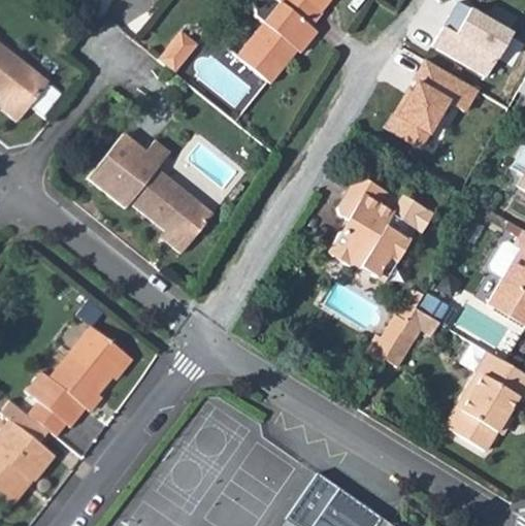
[(263,23),(237,55),(270,81),(289,59),(284,55),(293,44),(301,52),(318,31),(312,26),(323,12),(322,11),(330,0),(254,0),(253,1),(254,14),(263,23)]
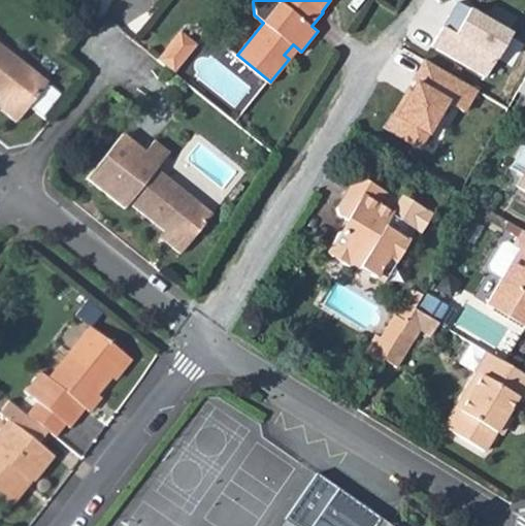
[(471,8),(457,33),(445,26),(433,45),(489,76),(514,32),(471,8)]
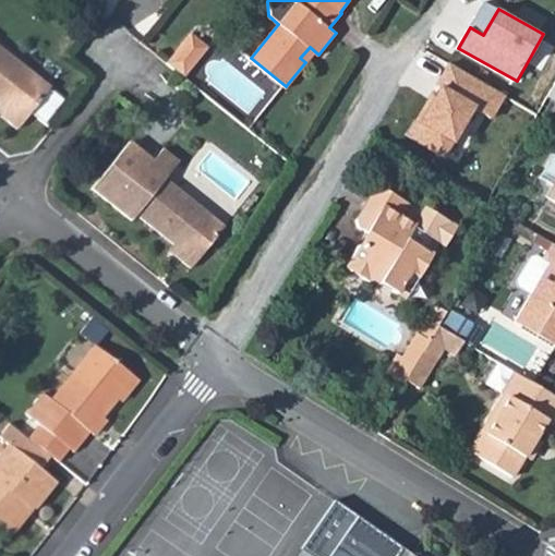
[(192,31),(175,52),(191,65),(208,45),(192,31)]
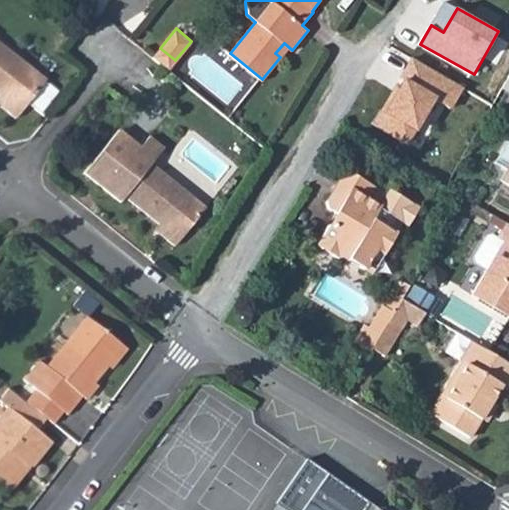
[(0,93),(6,98),(1,104),(16,117),(47,79),(0,40),(0,93)]
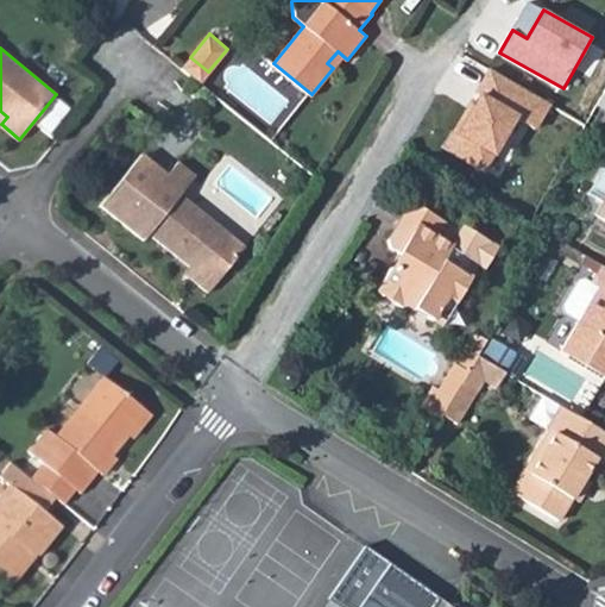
[(190,266),(197,270),(191,277),(209,292),(245,246),(181,194),(178,196),(161,183),(168,174),(142,154),(101,205),(144,239),(150,232),(190,266)]
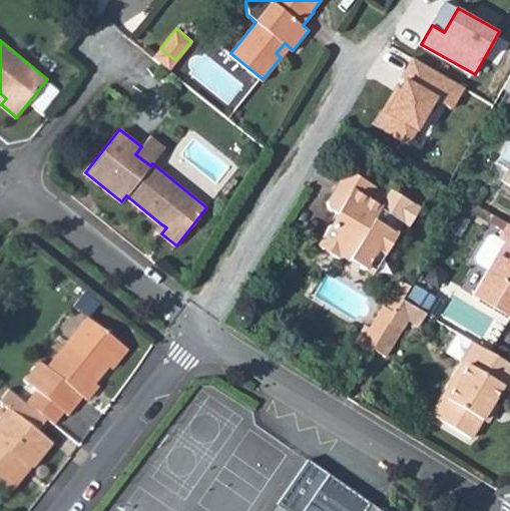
[(135,154),(150,165),(152,163),(165,147),(150,135),(141,146),(135,154)]
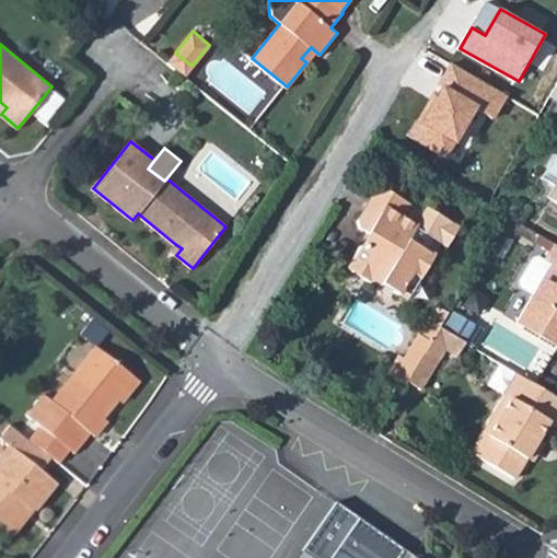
[(556,158),(543,177),(556,185),(556,188),(550,197),(556,200),(556,158)]
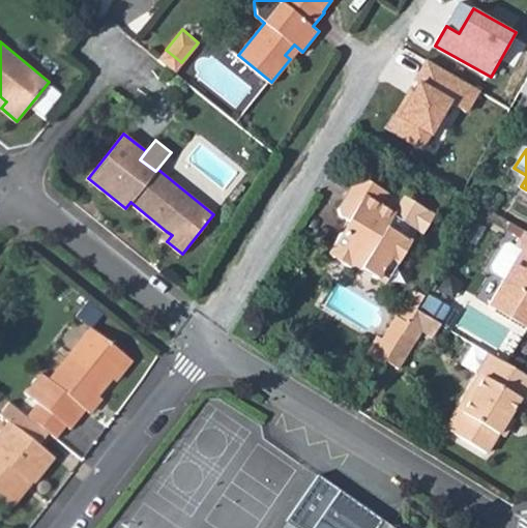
[(340,232),(326,254),(352,269),(354,265),(376,277),(388,257),(397,262),(415,230),(422,234),(434,214),(404,196),(401,200),(357,173),(335,208),(338,215),(352,224),(349,230),(340,232)]
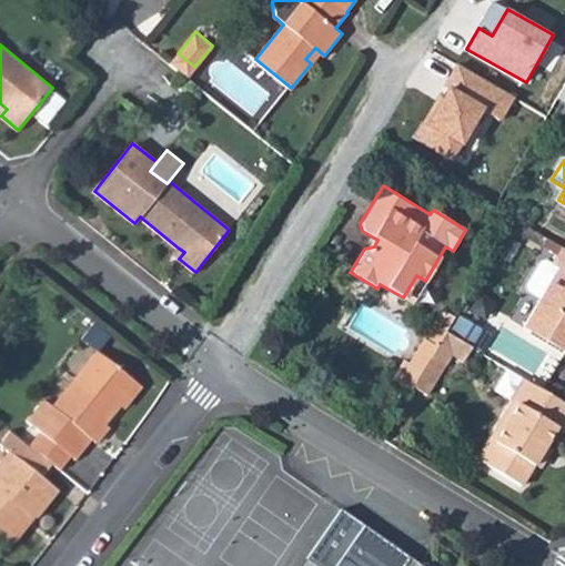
[(178,248),(173,253),(179,259),(184,252),(178,248)]
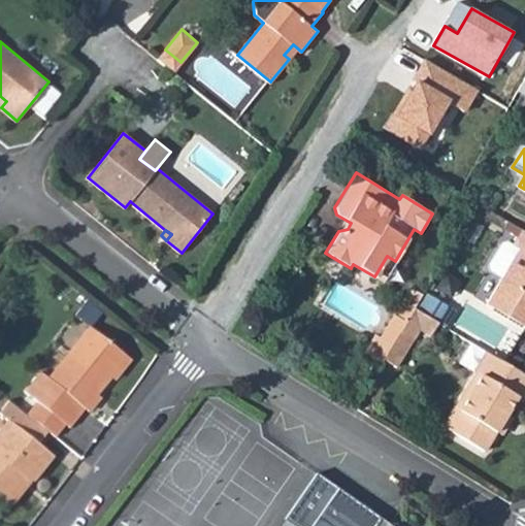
[(524,237),(519,245),(515,243),(510,244),(497,265),(498,270),(510,277),(493,304),(524,323),(524,237)]
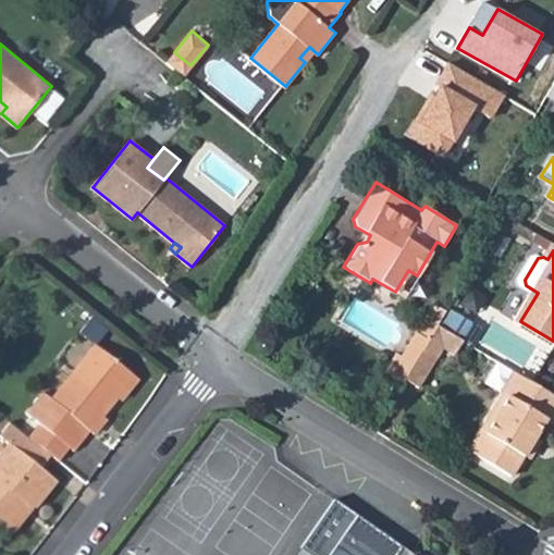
[(408,270),(395,292),(403,297),(417,275),(408,270)]
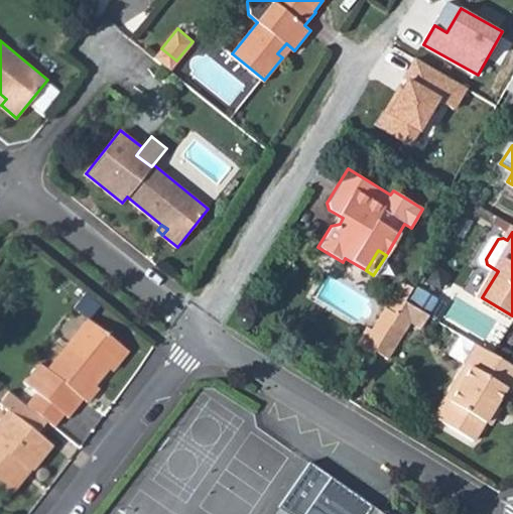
[(403,281),(386,309),(397,316),(406,301),(414,288),(403,281)]
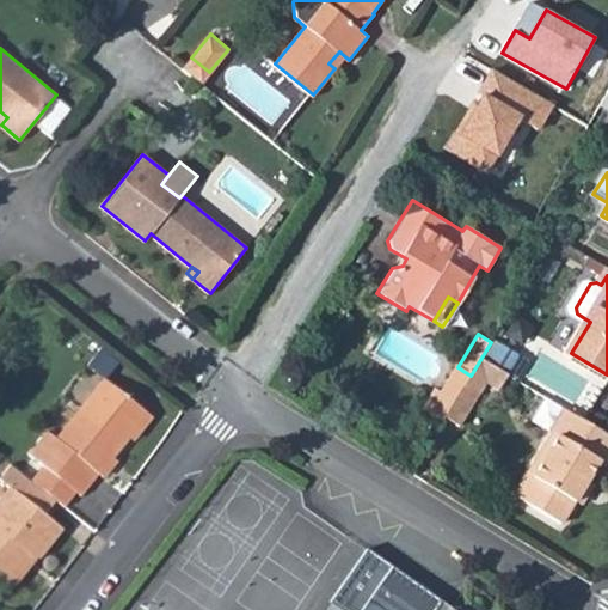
[(455,401),(446,418),(460,427),(487,383),(499,390),(509,374),(481,358),(471,376),(455,401)]
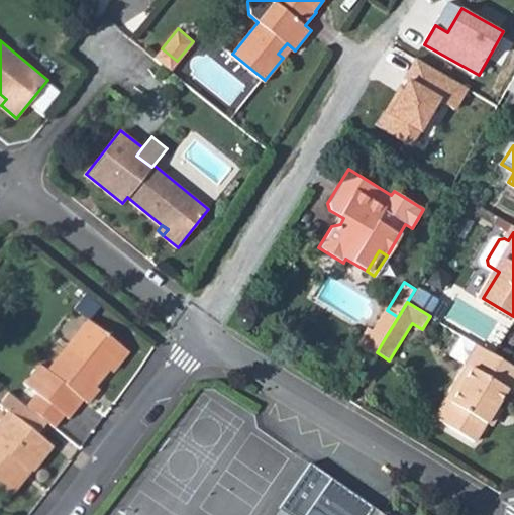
[(387,310),(374,331),(385,338),(398,317),(387,310)]
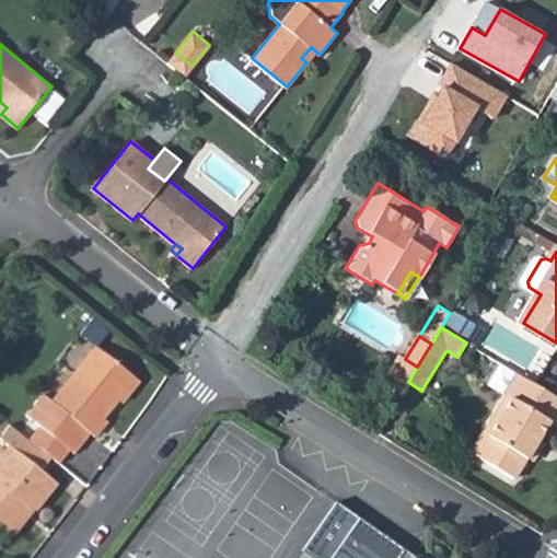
[(104,415),(118,396),(136,374),(97,343),(53,397),(45,391),(27,413),(41,422),(71,448),(74,451),(90,431),(95,436),(108,418),(104,415)]
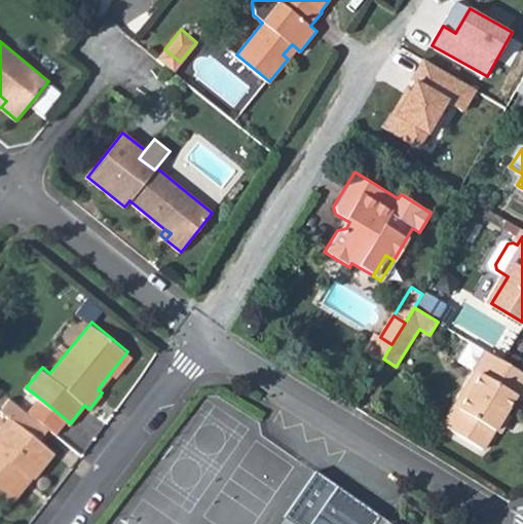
[(375,334),(366,350),(381,361),(383,359),(391,344),(380,337),(375,334)]
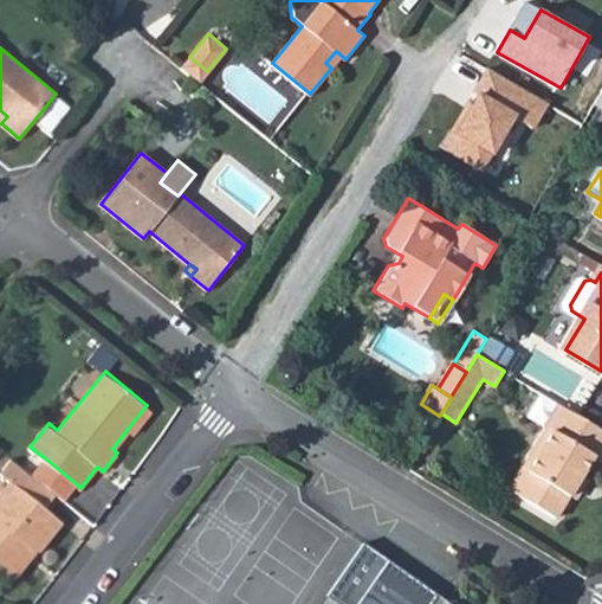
[(601,428),(560,403),(542,393),(528,417),(545,426),(536,443),(538,444),(544,448),(516,493),(558,519),(571,496),(586,475),(596,457),(601,460),(601,428)]
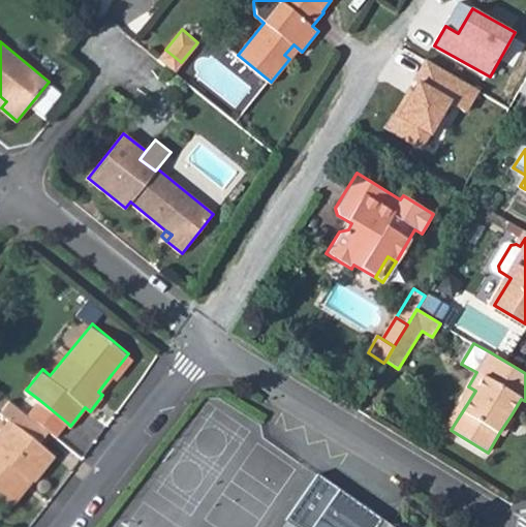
[(128,353),(112,374),(116,378),(132,358),(128,353)]
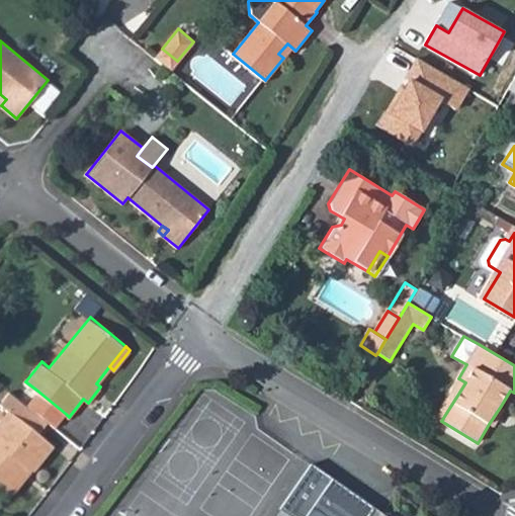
[(460,379),(436,418),(441,421),(465,382),(460,379)]
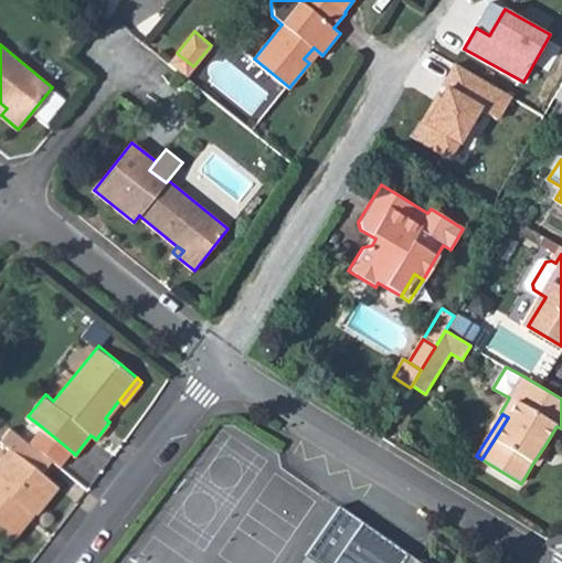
[(29,442),(11,426),(0,438),(0,439),(9,447),(0,458),(0,528),(8,534),(22,517),(18,512),(22,508),(28,512),(33,513),(57,485),(43,473),(53,460),(29,442)]
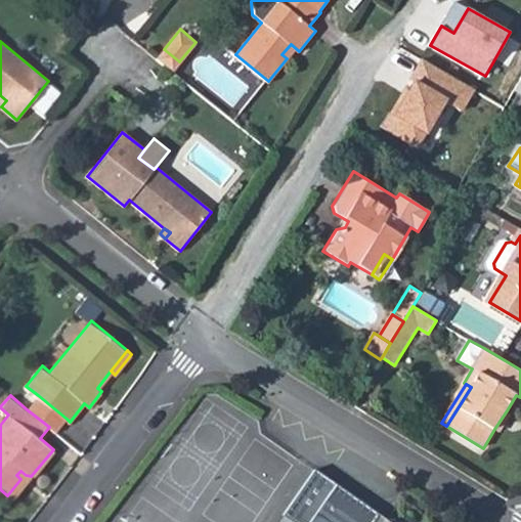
[(67,419),(38,395),(27,409),(49,427),(56,432),(67,419)]
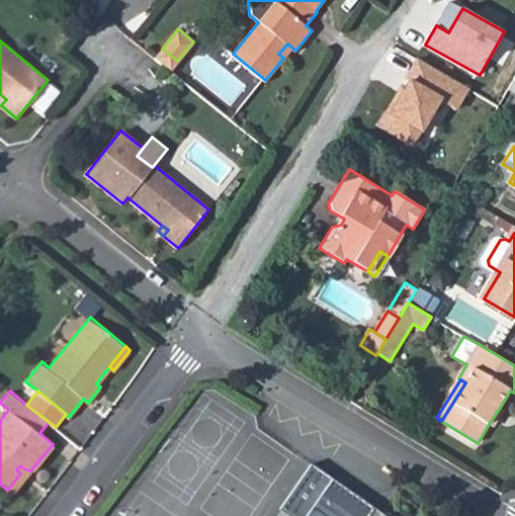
[(501,406),(489,424),(494,428),(505,409),(501,406)]
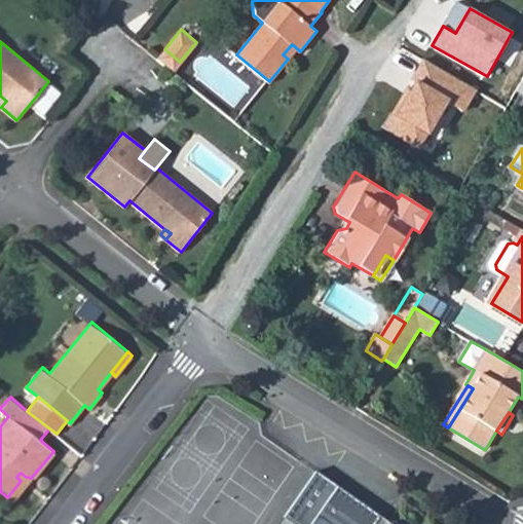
[(394,523),(380,515),(316,470),(286,516),(296,523),(394,523)]
